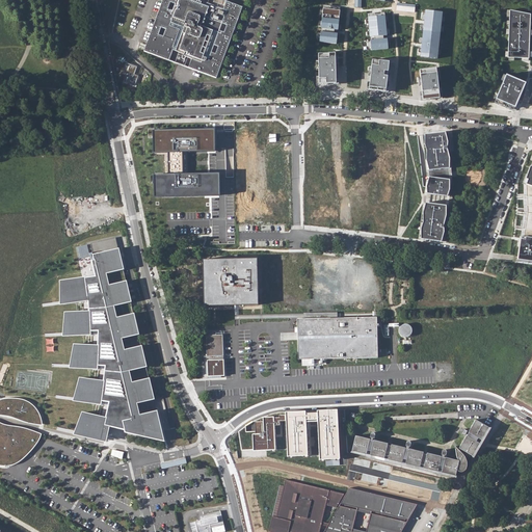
[(241,6),(223,0),(198,0),(198,1),(196,0),(161,0),(142,52),(215,77),(241,6)]
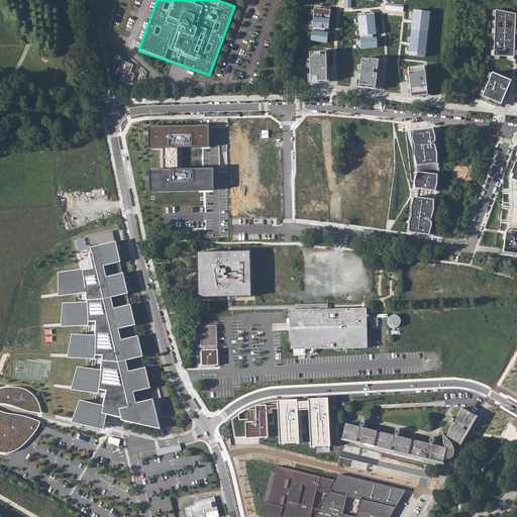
[(331,5),(312,2),(307,33),(326,36),(331,5)]
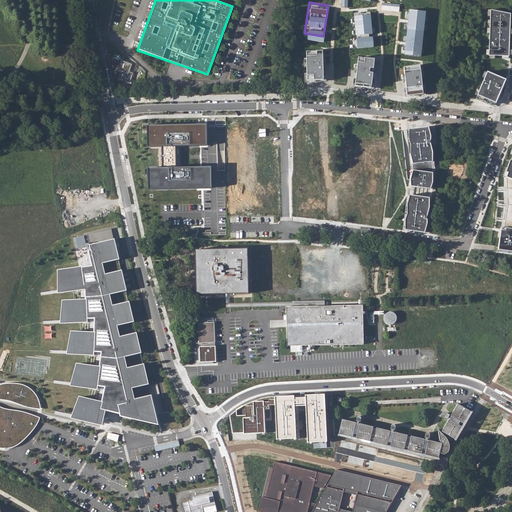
[(408,10),(401,52),(422,54),(426,12),(408,10)]
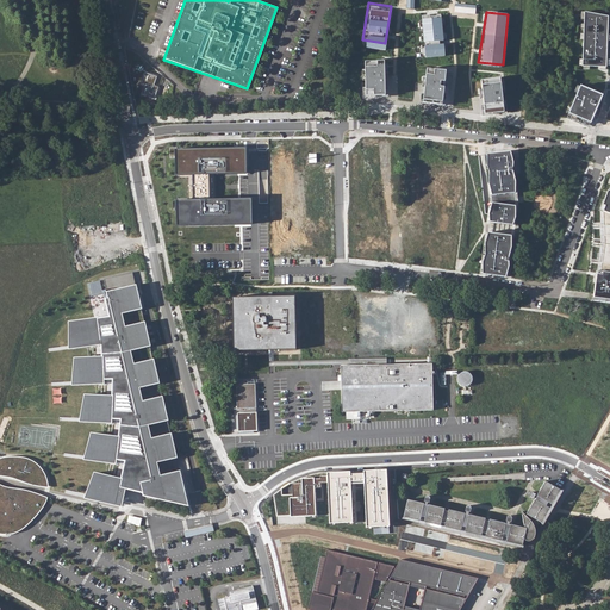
[(608,72),(608,16),(585,12),(584,70),(608,72)]
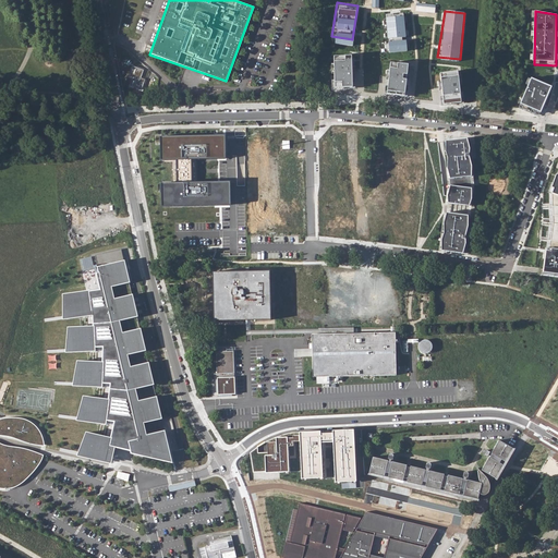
[(409,20),(386,22),(390,57),(413,55),(409,20)]
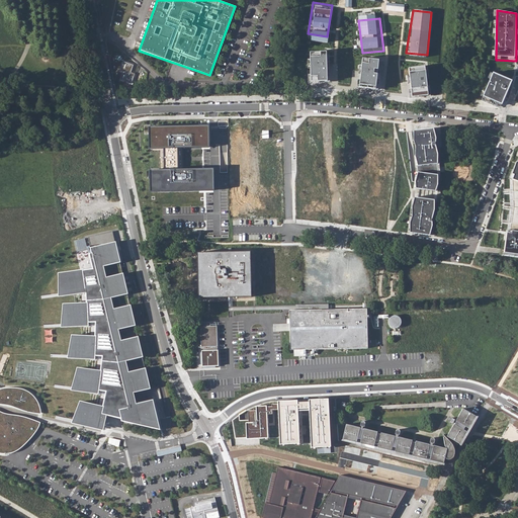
[(327,85),(327,49),(308,49),(307,84),(327,85)]
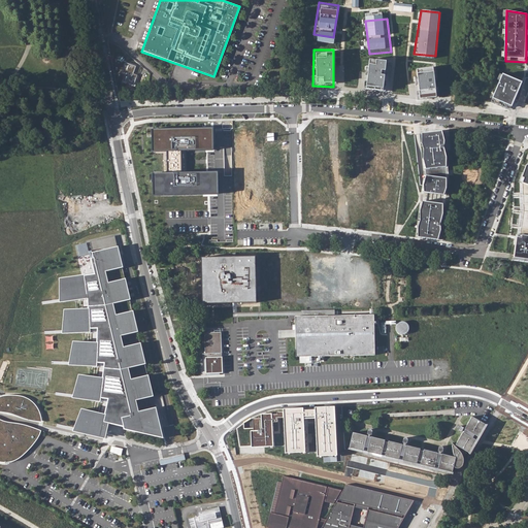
[(387,94),(390,62),(367,60),(364,91),(387,94)]
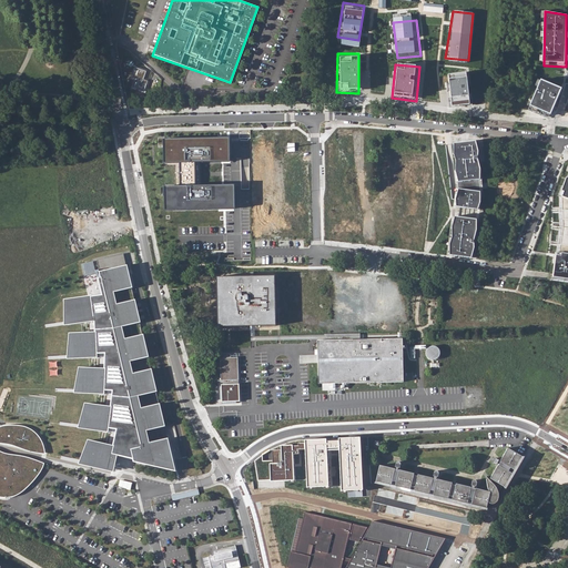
[(144,91),(148,81),(143,80),(146,71),(135,68),(132,78),(137,79),(135,81),(134,80),(132,88),(144,91)]
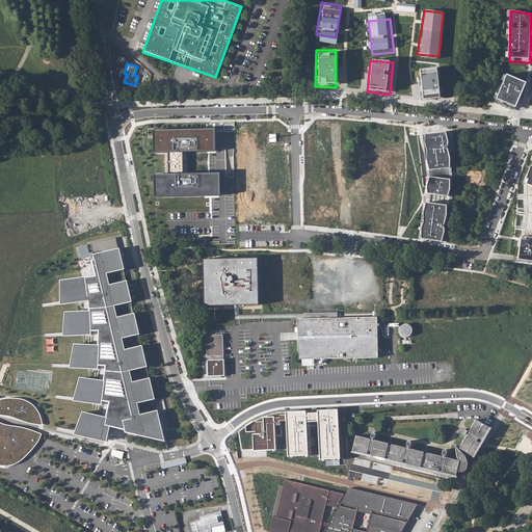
[(444,99),(439,69),(416,67),(421,102),(444,99)]
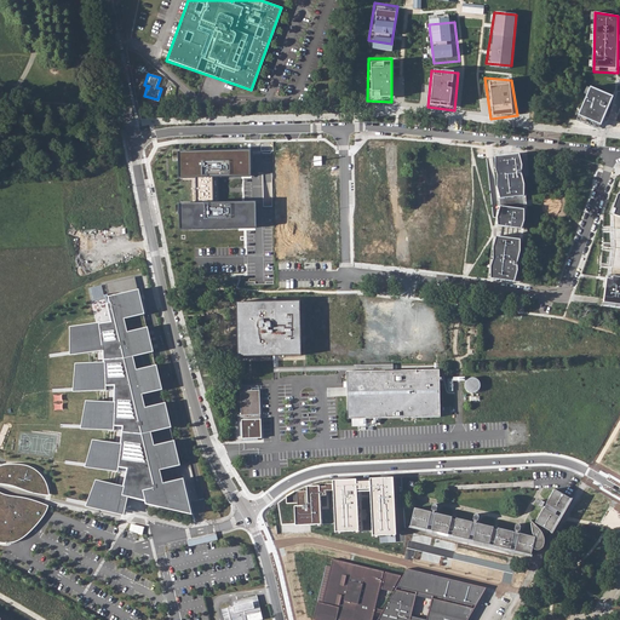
[(613,97),(591,87),(579,114),(601,124),(613,97)]
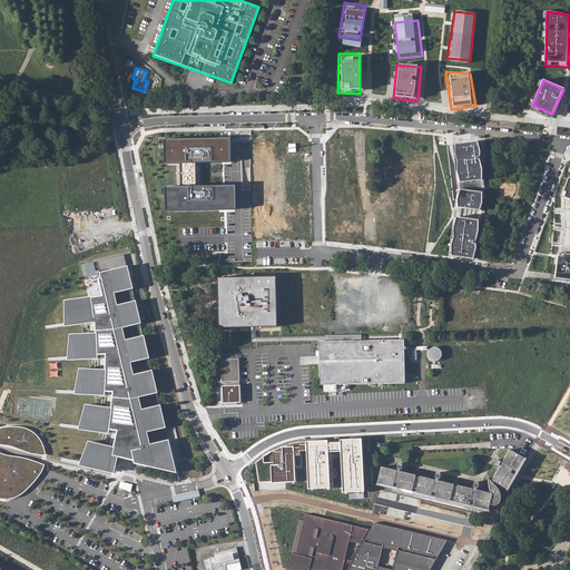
[(252,140),(252,130),(241,130),(241,140),(252,140)]
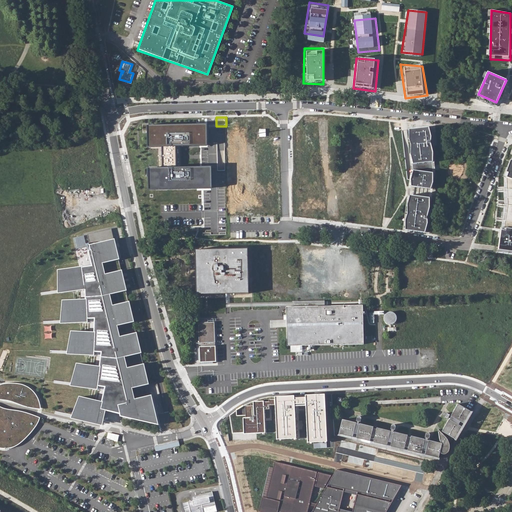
[(205,125),(146,126),(146,148),(161,147),(161,169),(146,169),(146,191),(204,190),(208,190),(207,168),(180,169),(179,147),(206,146),(205,125)]
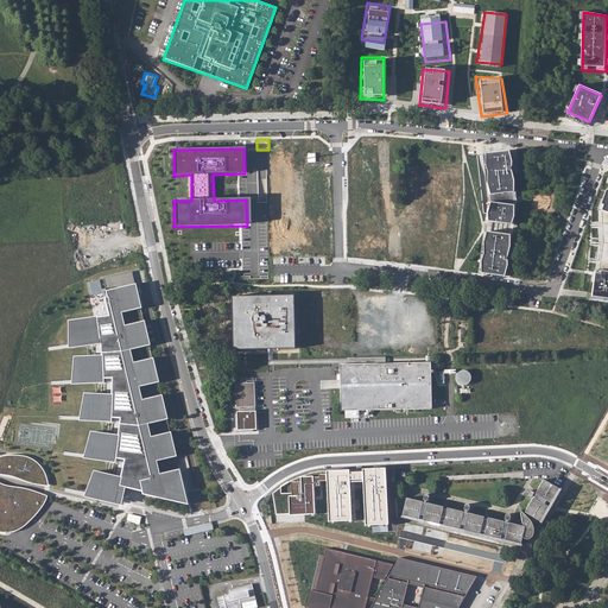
[(488,201),(479,273),(507,277),(517,202),(512,151),(483,154),(488,201)]
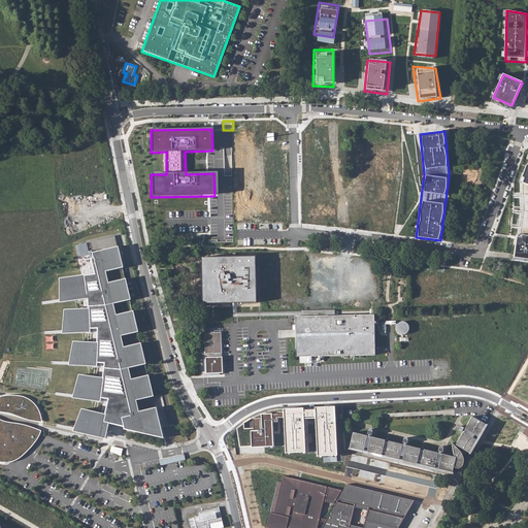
[(235,224),(283,223),(281,132),(233,133),(233,155),(225,155),(225,166),(226,166),(226,175),(229,175),(229,169),(234,169),(235,224)]
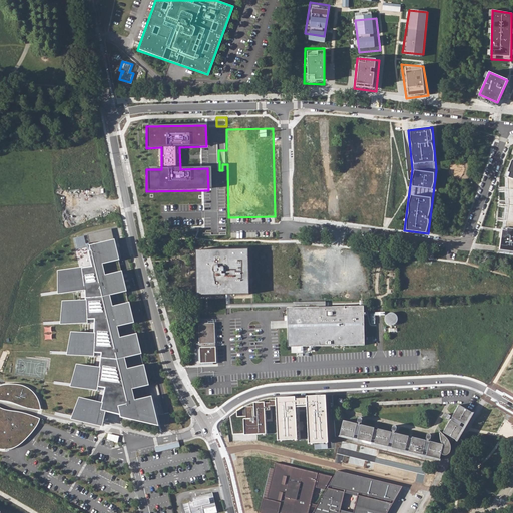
[(512,154),(505,176),(506,204),(503,227),(502,227),(499,253),(512,254),(512,154)]
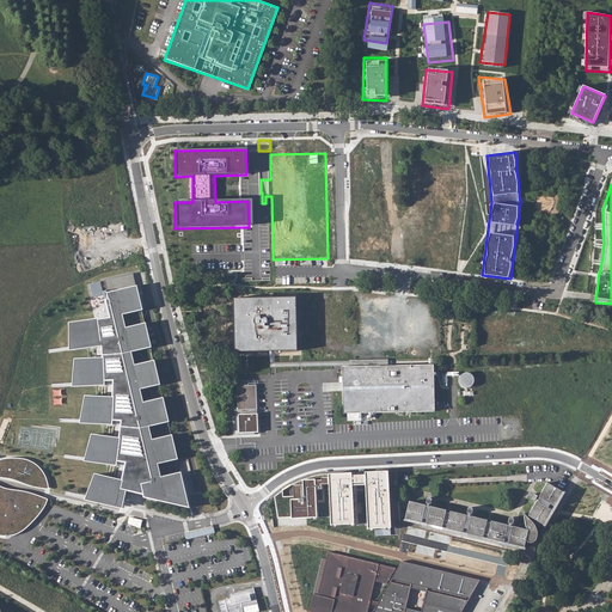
[(123,314),(142,311),(136,289),(134,275),(133,274),(104,281),(102,282),(110,318),(71,323),(69,350),(102,347),(103,359),(75,359),(73,386),(105,386),(105,383),(114,381),(114,398),(86,396),(81,422),(112,426),(112,422),(122,422),(120,439),(92,434),(85,461),(116,466),(117,463),(127,464),(123,481),(96,473),(86,500),(122,507),(126,489),(134,490),(144,493),(142,497),(189,508),(181,471),(161,476),(159,465),(178,460),(172,436),(153,440),(151,428),(170,424),(164,399),(144,404),(141,390),(160,386),(154,362),(135,366),(132,353),(151,348),(145,324),(127,329),(123,314)]
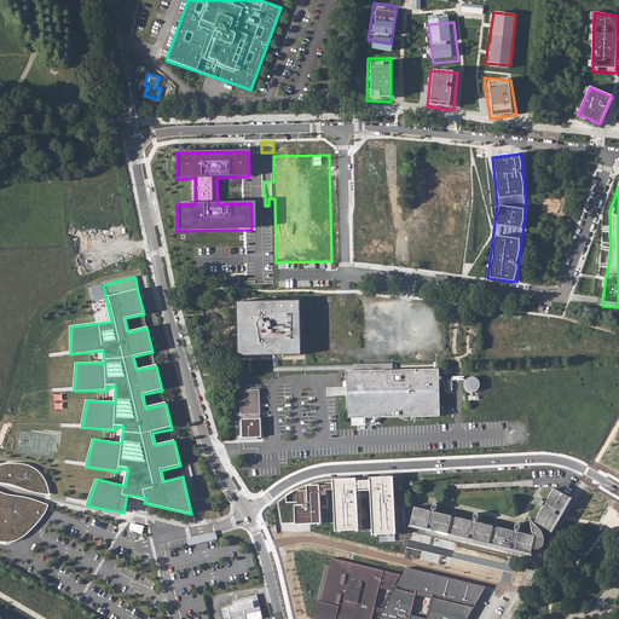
[(375,418),(439,417),(439,363),(433,363),(278,366),(278,356),(301,356),(300,301),(236,302),(237,357),(272,357),(273,372),(346,370),(347,418),(351,418),(375,418)]
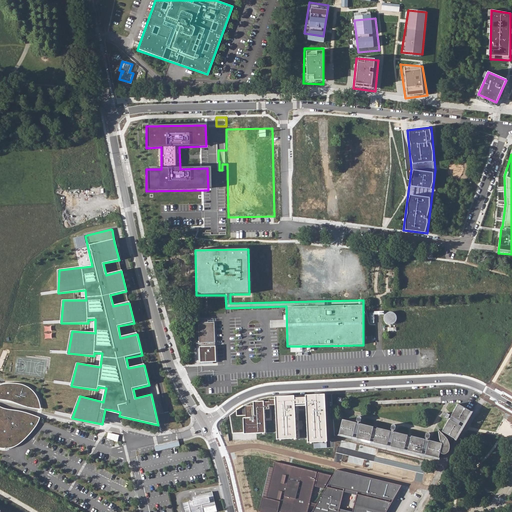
[(396,320),(396,318),(395,316),(394,314),(392,313),(390,312),(388,313),(386,313),(385,315),(384,316),(384,318),(384,320),(385,322),(386,323),(388,324),(390,325),(392,324),(394,323),(395,322),(396,320)]
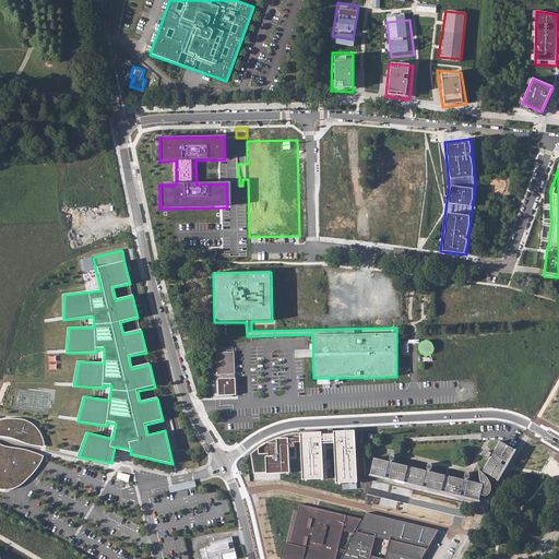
[(237,395),(234,353),(216,354),(217,375),(214,375),(216,394),(219,393),(219,396),(237,395)]
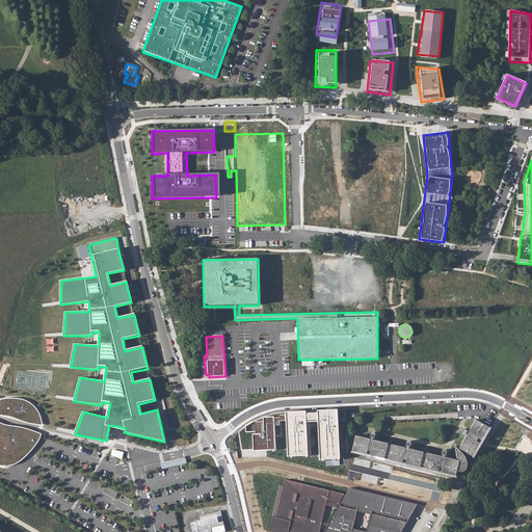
[(0,413),(5,414),(10,415),(15,417),(23,420),(29,422),(37,423),(42,424),(42,418),(38,410),(33,404),(27,400),(21,398),(12,398),(7,397),(1,398),(0,398),(0,413)]
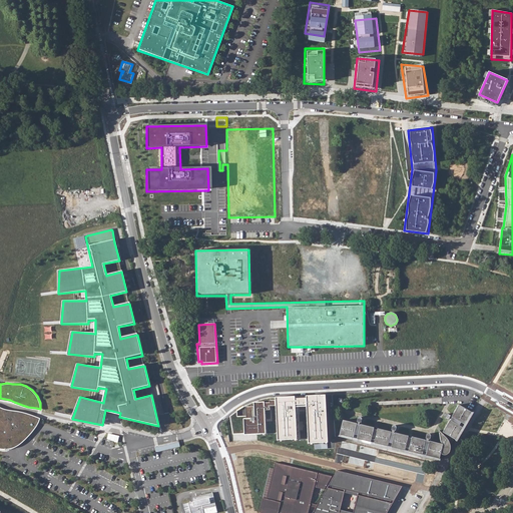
[(328,398),(308,399),(308,407),(310,446),(330,445),(330,438),(328,398)]
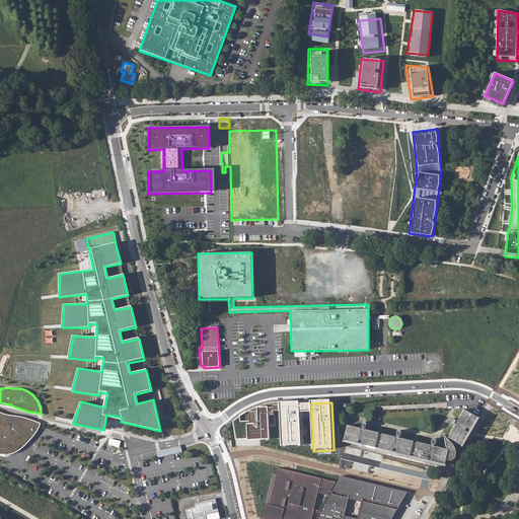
[(311,403),(298,404),(299,413),(311,412),(311,403)]
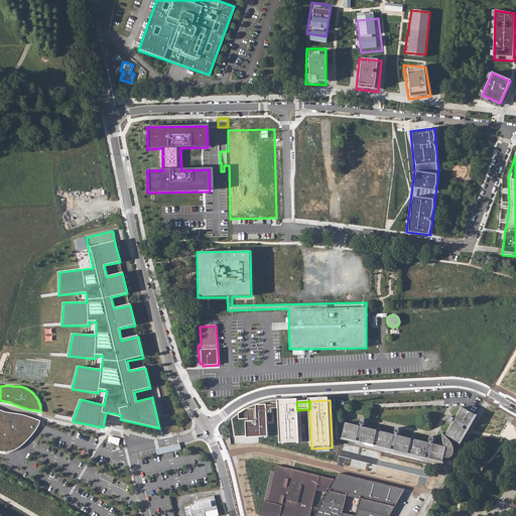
[(266,440),(265,403),(266,402),(260,403),(252,405),(244,409),(237,414),(232,418),(235,440),(266,440)]
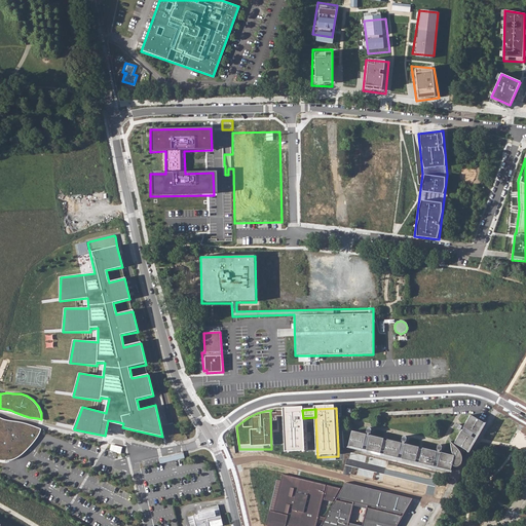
[(303,418),(302,410),(283,411),(285,455),(305,453),(303,418)]
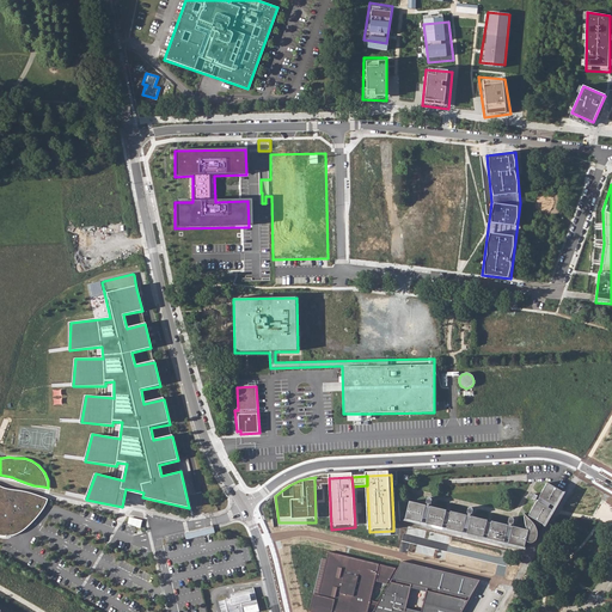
[(544,525),(552,510),(548,508),(549,506),(551,503),(556,506),(561,496),(564,491),(548,482),(539,496),(540,496),(539,497),(537,496),(538,495),(533,493),(532,493),(531,494),(531,495),(531,496),(531,497),(536,500),(536,499),(538,500),(537,502),(537,501),(527,515),(544,525)]
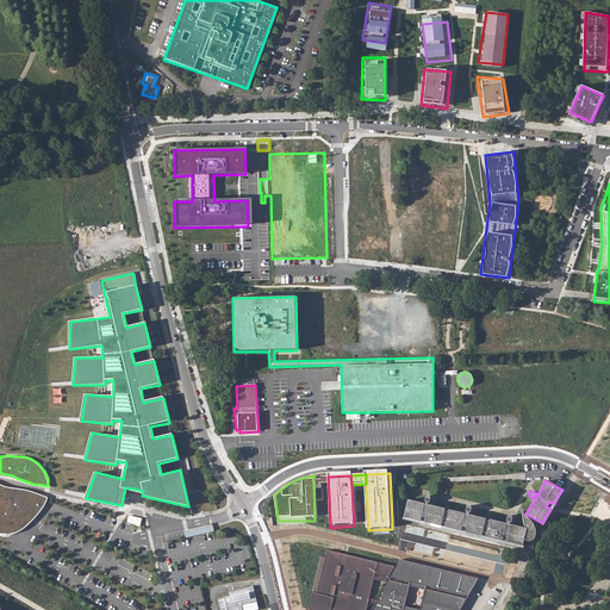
[(0,531),(2,533),(10,533),(18,530),(24,526),(31,521),(36,515),(41,509),(44,503),(48,497),(47,496),(42,495),(37,492),(31,490),(25,489),(20,487),(13,486),(8,485),(6,485),(1,484),(0,483),(0,531)]
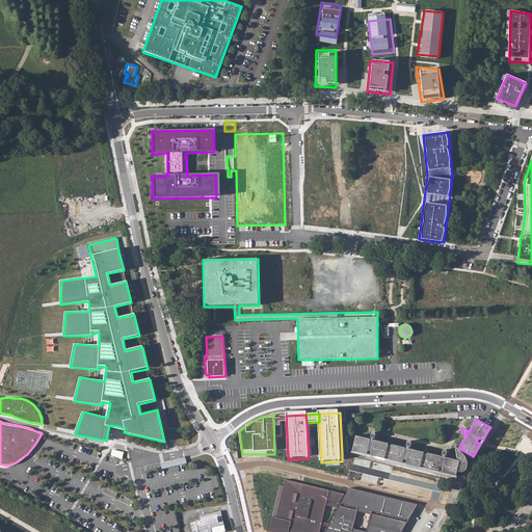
[(454,447),(456,458),(457,458),(457,460),(445,457),(445,458),(444,457),(444,456),(446,456),(446,452),(447,452),(446,451),(445,450),(444,450),(443,450),(442,451),(441,455),(443,455),(442,457),(441,457),(441,456),(427,453),(426,457),(422,456),(423,452),(409,449),(408,450),(408,449),(408,447),(409,447),(410,444),(410,443),(409,442),(408,442),(407,442),(406,443),(405,446),(406,447),(406,449),(405,449),(405,448),(391,445),(390,449),(387,448),(388,444),(376,441),(373,441),(372,441),(373,439),(374,439),(375,435),(375,434),(374,433),(373,432),(372,432),(371,433),(370,437),(371,437),(370,441),(370,440),(355,435),(351,452),(366,455),(367,451),(369,451),(371,451),(369,456),(383,459),(386,454),(389,455),(388,460),(401,464),(402,459),(404,459),(406,460),(405,464),(419,469),(421,462),(424,463),(423,470),(437,473),(439,468),(441,469),(442,469),(441,474),(455,477),(456,470),(457,471),(459,472),(460,472),(462,472),(463,472),(464,471),(466,470),(467,468),(467,466),(467,462),(467,460),(464,457),(462,455),(461,453),(454,447)]
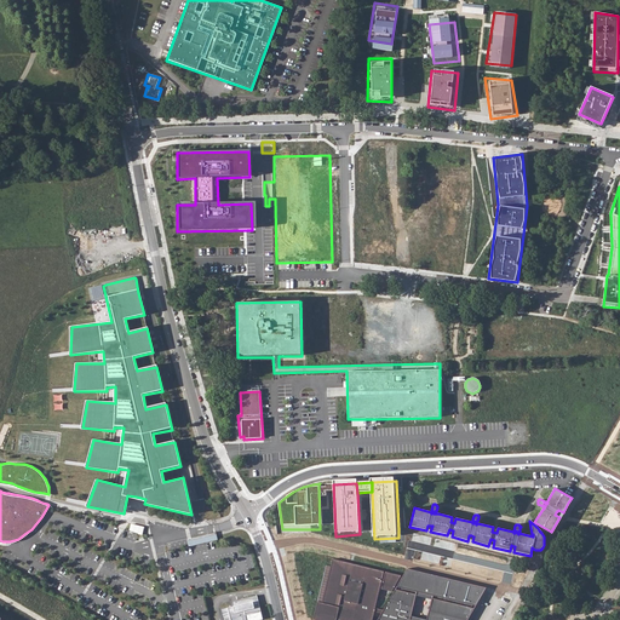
[(216,533),(195,538),(187,540),(188,547),(217,540),(216,533)]
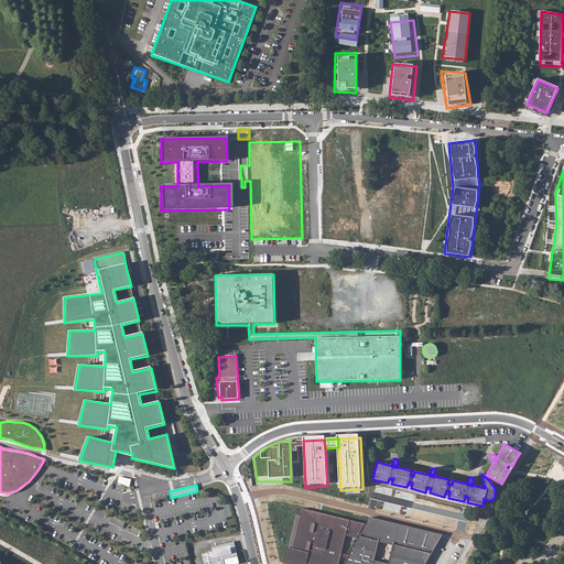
[(337,563),(339,561),(344,562),(343,563),(425,563),(442,535),(370,517),(366,524),(302,510),(290,549),(284,563),(337,563)]
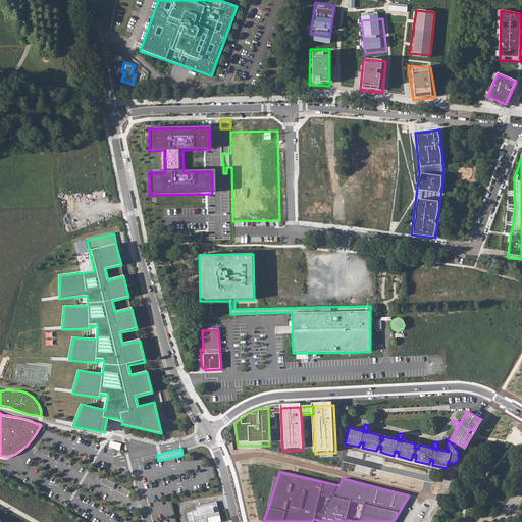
[(221,517),(218,503),(196,508),(197,513),(187,515),(188,521),(208,521),(208,520),(221,517)]
